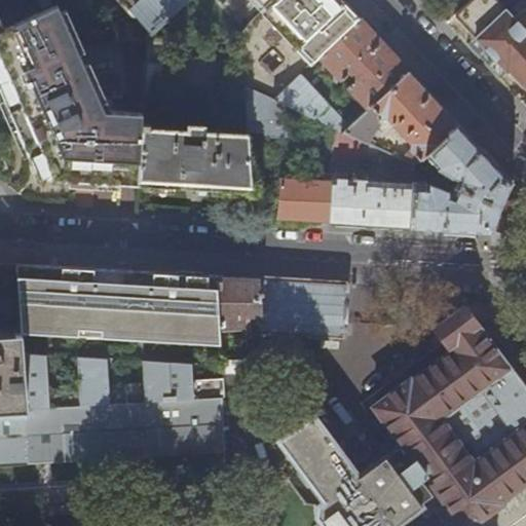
[(151,0),(137,13),(123,0),(85,0),(110,41),(149,38),(188,0),(151,0)]
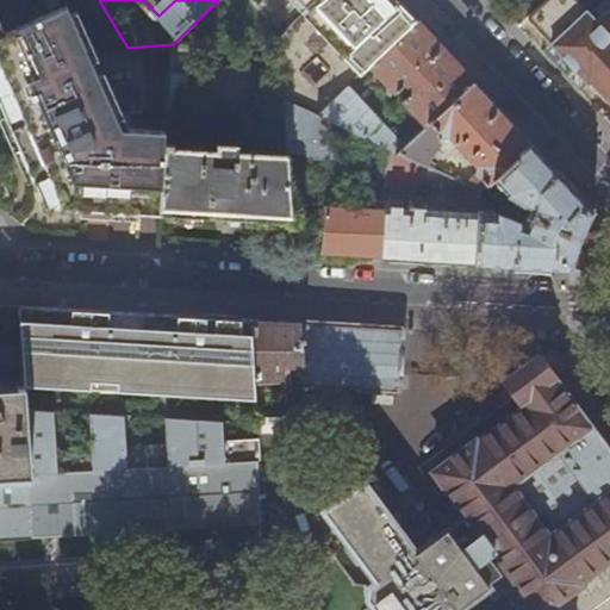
[(257,0),(261,2),(262,0),(292,0),(305,13),(318,0),(257,0)]
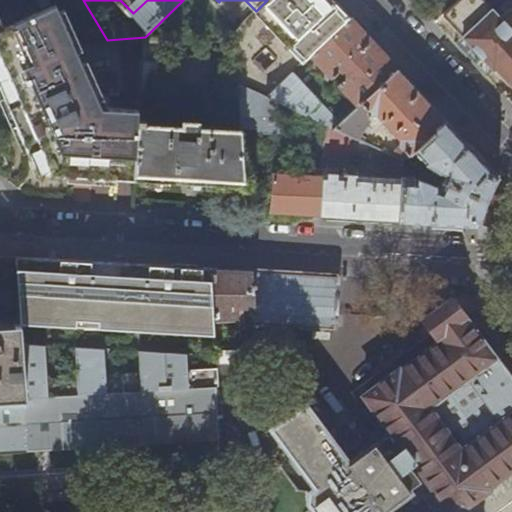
[(267,0),(256,11),(236,29),(240,83),(267,96),(350,17),(333,0),(267,0)]
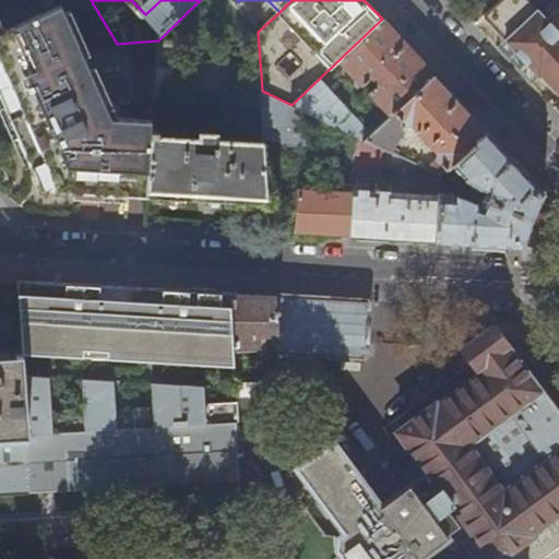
[(558,0),(501,0),(486,15),(492,22),(507,37),(500,44),(535,81),(544,72),(558,88),(558,0)]
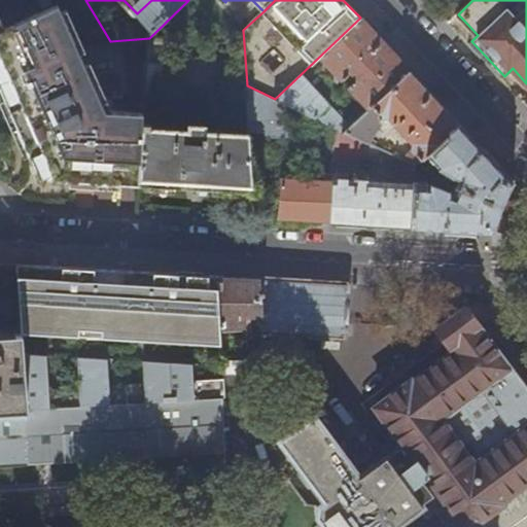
[(4,30),(0,21),(0,89),(25,143),(40,178),(50,178),(85,180),(117,182),(140,183),(144,123),(144,110),(109,110),(57,6),(4,30)]
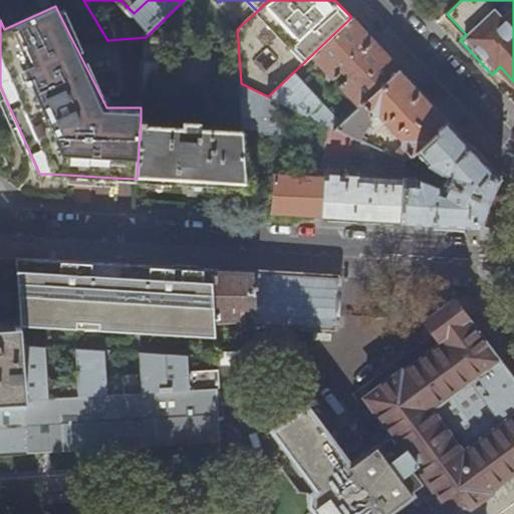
[(372,39),(351,17),(268,96),(283,103),(326,123),(336,129),(341,123),(303,83),(317,68),(328,79),(332,75),(356,101),(352,105),(356,109),(400,69),(374,42),(372,39)]
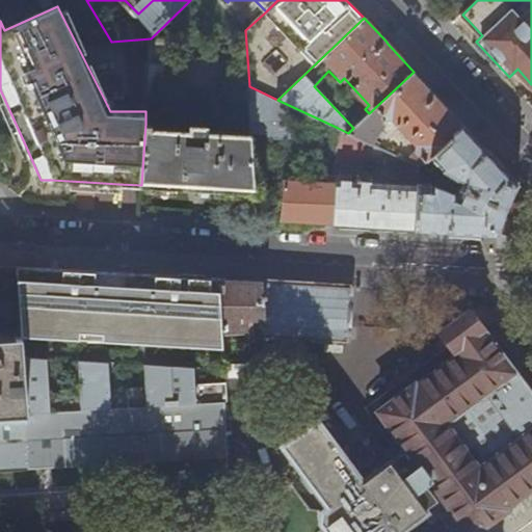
[(166,36),(151,38),(149,62),(164,63),(166,36)]
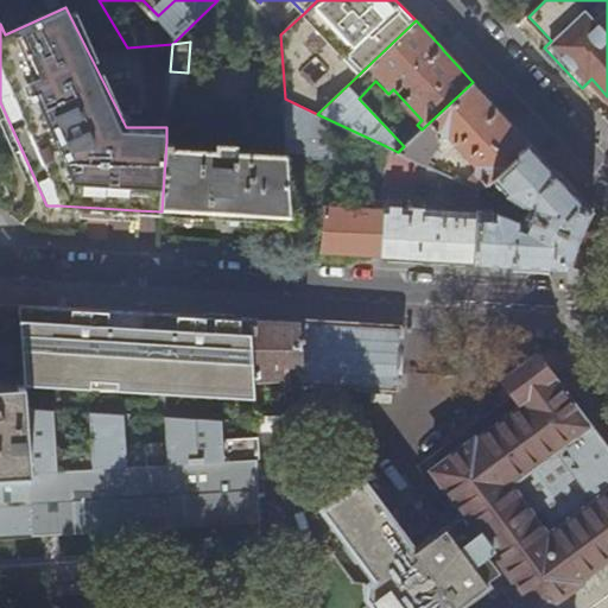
[(473,82),(422,130),(404,146),(398,152),(416,160),(425,165),(445,145),(447,139),(453,140),(475,164),(475,172),(463,183),(477,189),(492,177),(530,143),(499,109),(473,82)]
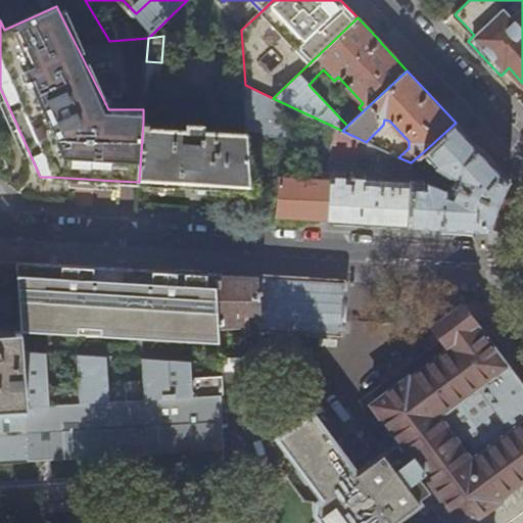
[(273,98),(245,85),(247,133),(265,132),(266,138),(287,137),(288,105),(273,98)]
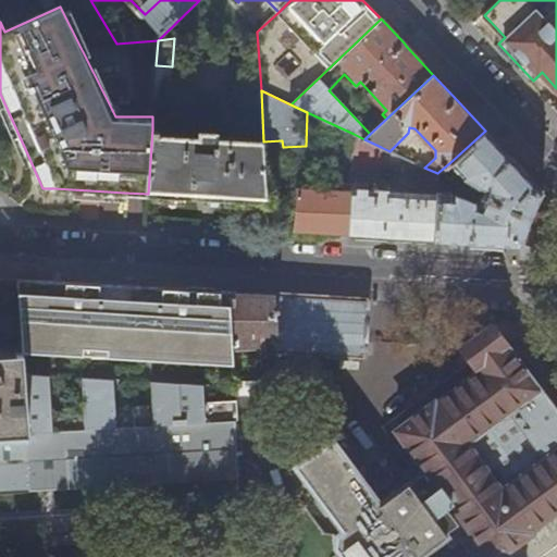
[(152,130),(148,194),(165,196),(209,199),(268,203),(263,141),(215,139),(217,134),(200,133),(200,138),(157,135),(158,131),(152,130)]
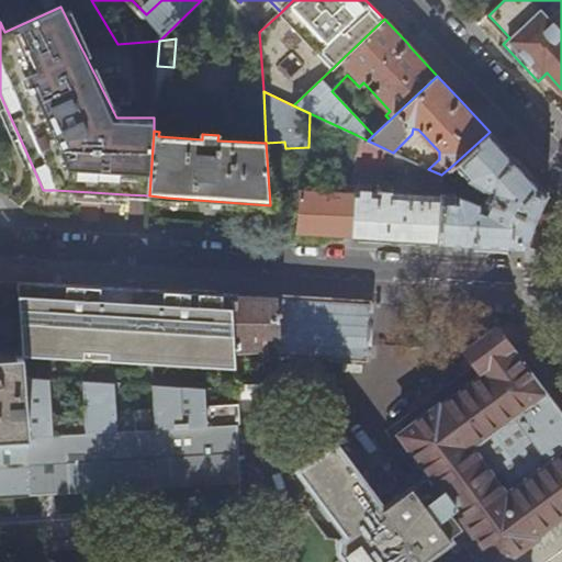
[(490,132),(454,164),(467,177),(489,189),(486,195),(535,218),(540,206),(548,193),(538,183),(512,155),(490,132)]
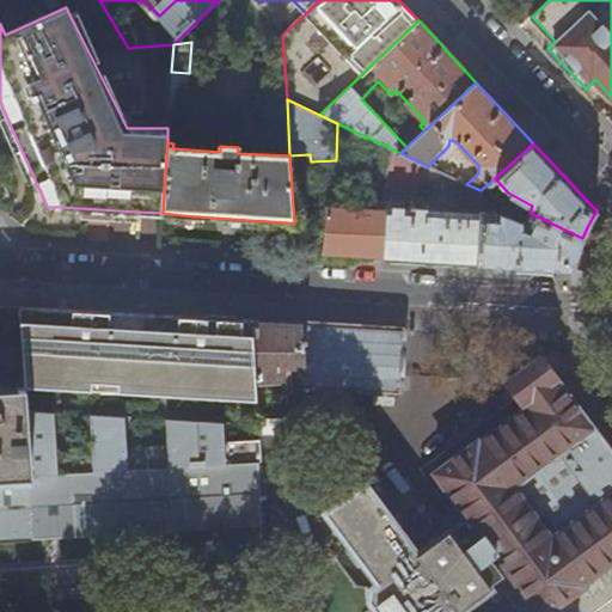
[(418,161),(401,153),(389,147),(386,188),(417,189),(418,161)]
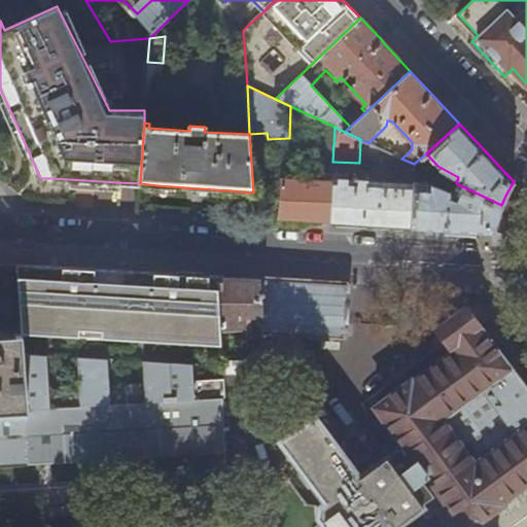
[(415,180),(414,164),(401,159),(399,156),(397,182),(358,180),(358,178),(353,177),(353,179),(331,178),(331,179),(329,220),(359,222),(362,222),(411,225),(415,180)]
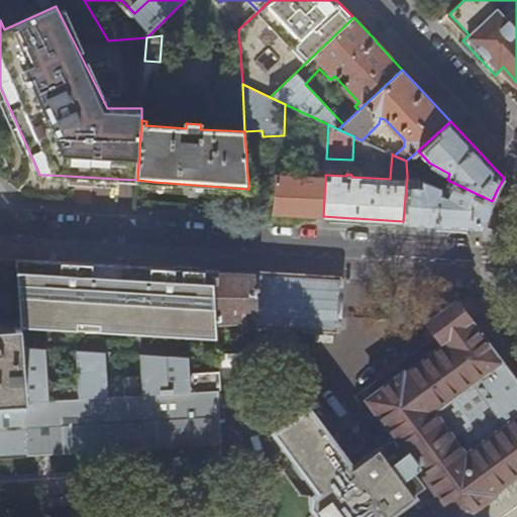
[(297,215),(323,216),(325,176),(311,175),(311,170),(293,169),(293,175),(277,174),(273,214),(297,215)]
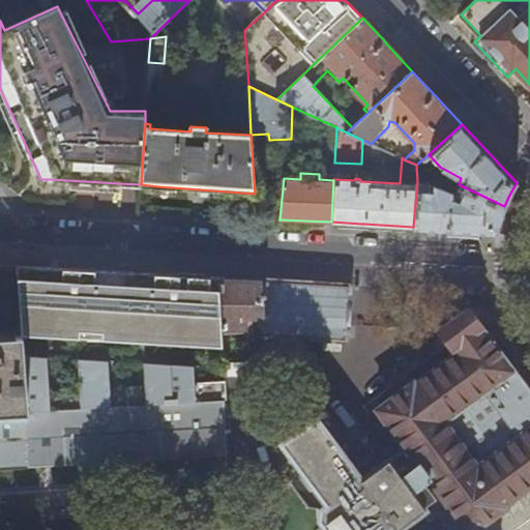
[(433,182),(417,181),(413,227),(435,229),(496,232),(500,217),(504,206),(459,184),(455,190),(433,182)]
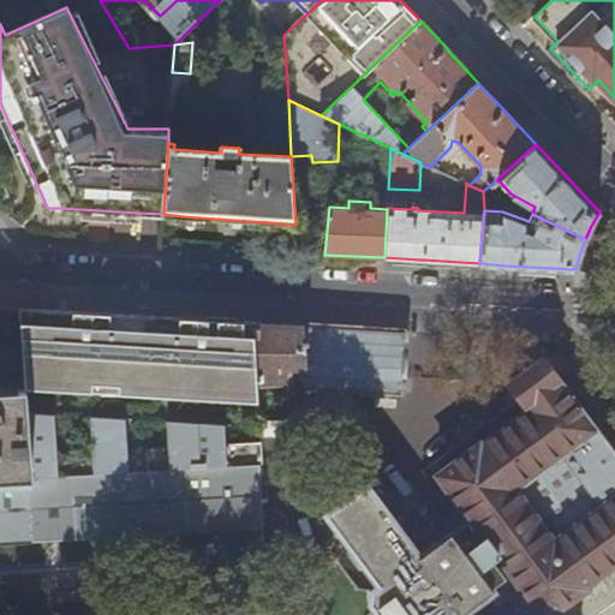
[(0,481),(34,478),(21,308),(0,306),(0,481)]
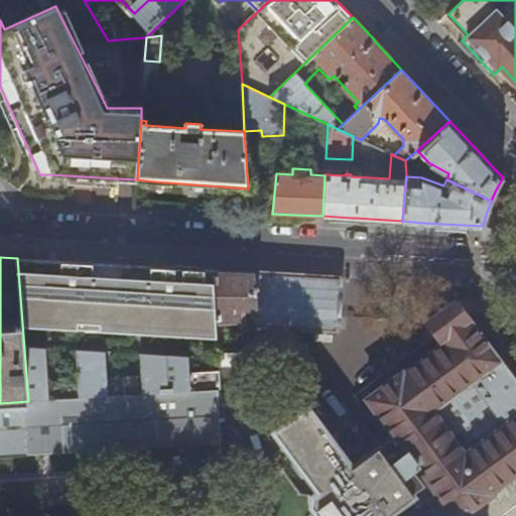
[(17,258),(22,321),(43,324),(43,323),(44,321),(44,316),(74,317),(74,326),(98,327),(99,319),(116,320),(116,329),(132,330),(132,325),(156,326),(156,332),(189,333),(189,326),(216,327),(216,324),(212,270),(125,265),(17,258)]
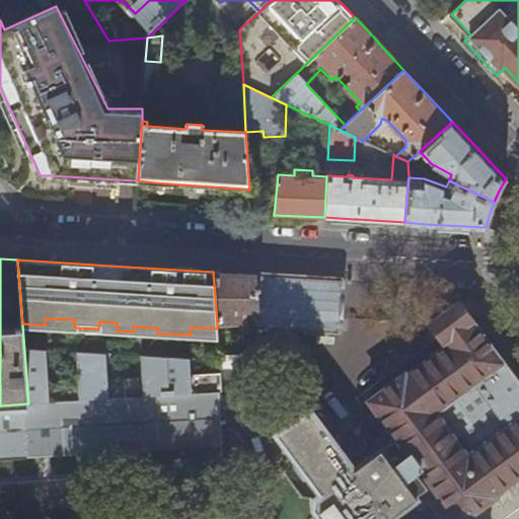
[(258,323),(255,274),(249,274),(213,272),(217,325),(258,323)]
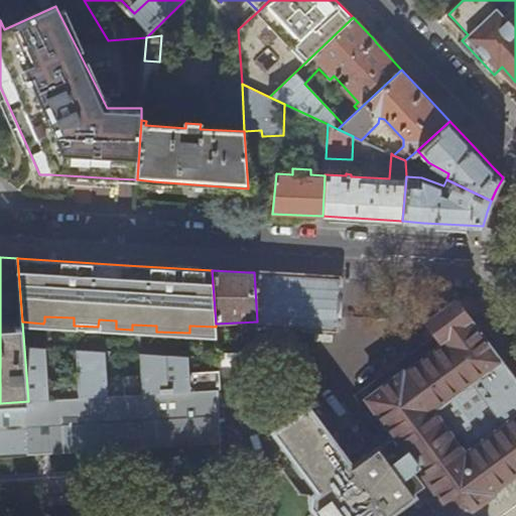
[(254,272),(257,321),(257,325),(315,329),(334,330),(338,331),(339,304),(339,300),(340,278),(254,272)]
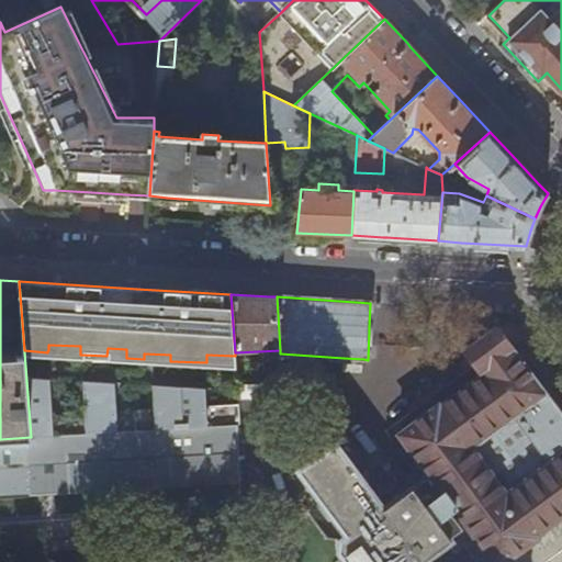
[(546,561),(554,557),(561,550),(561,418),(561,416),(554,407),(495,328),(467,349),(484,374),(439,407),(438,404),(400,433),(431,476),(415,489),(412,485),(383,506),(336,441),(300,469),(347,532),(339,538),(338,550),(347,561),(546,561)]
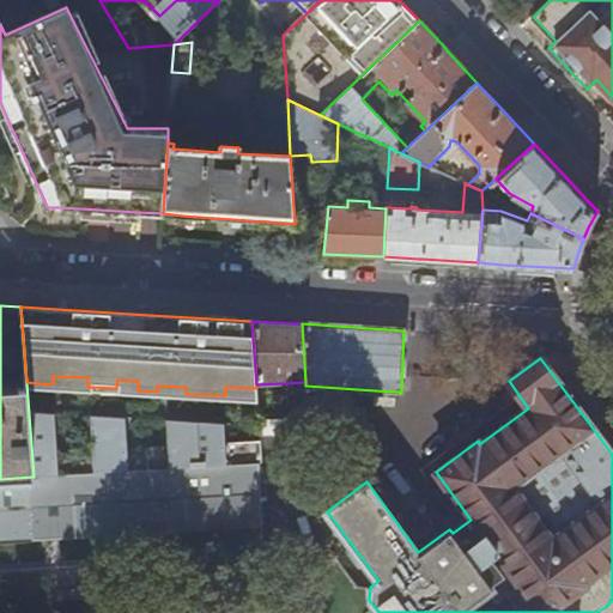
[(396,392),(375,390),(375,405),(395,406),(396,392)]
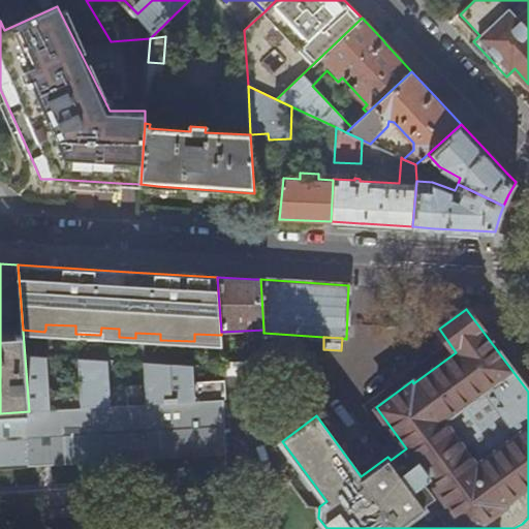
[(45,355),(25,354),(29,411),(223,400),(225,400),(224,379),(192,381),(191,365),(142,362),(142,384),(107,386),(106,360),(75,358),(78,387),(47,390),(45,355)]
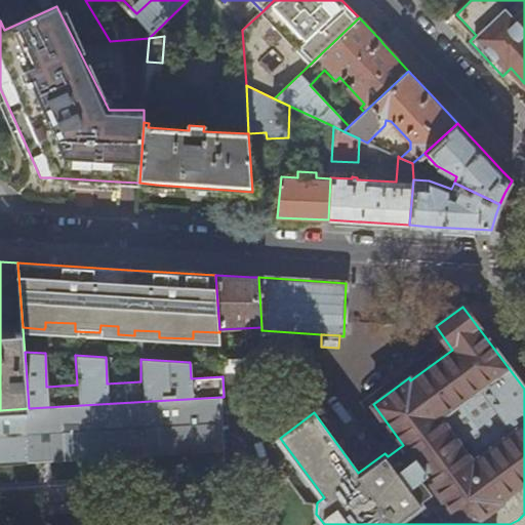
[(221,397),(29,408),(0,410),(0,463),(225,450),(221,397)]
